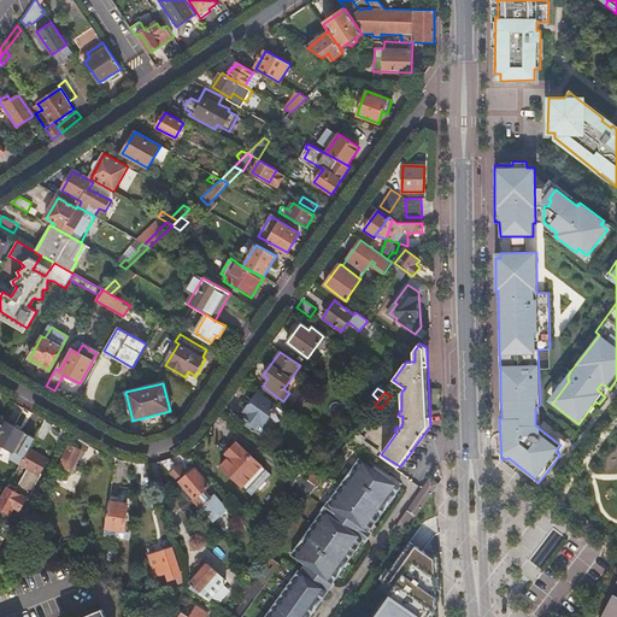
[(241,422),(264,439),(277,421),(270,416),(276,407),(258,394),(244,412),(247,415),(241,422)]
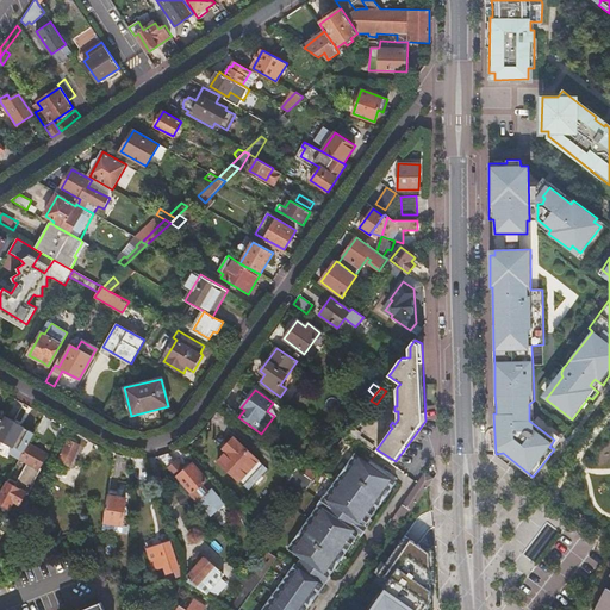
[(267,411),(274,416),(280,408),(273,403),(267,411)]
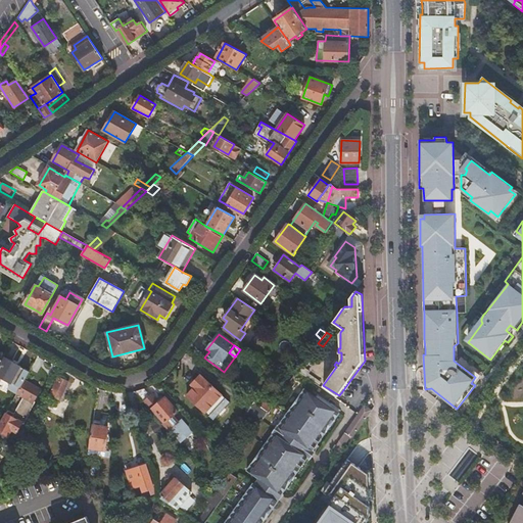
[(308,355),(304,363),(307,365),(313,358),(308,355)]
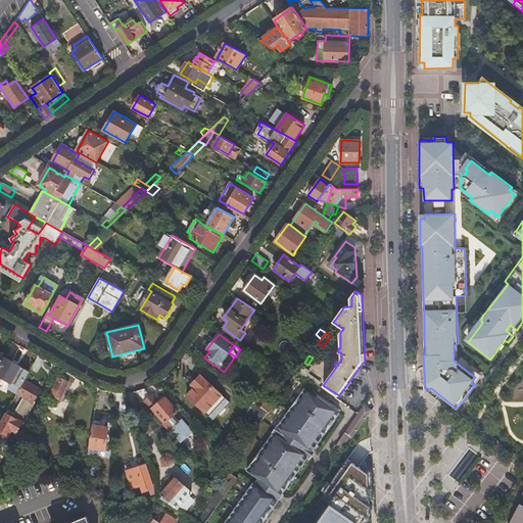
[(27,376),(29,373),(5,360),(0,369),(0,388),(2,389),(4,386),(17,394),(20,387),(25,381),(27,376)]
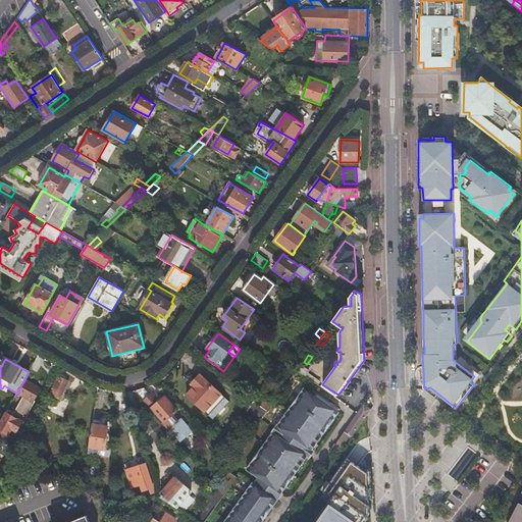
[(301,365),(297,370),(306,376),(309,372),(301,365)]
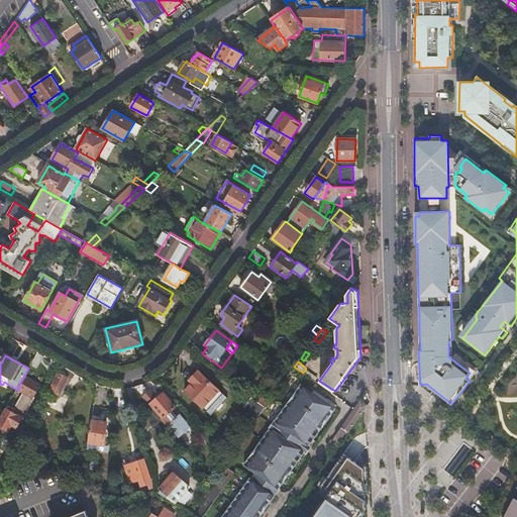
[(48,392),(59,397),(67,379),(58,374),(48,392)]
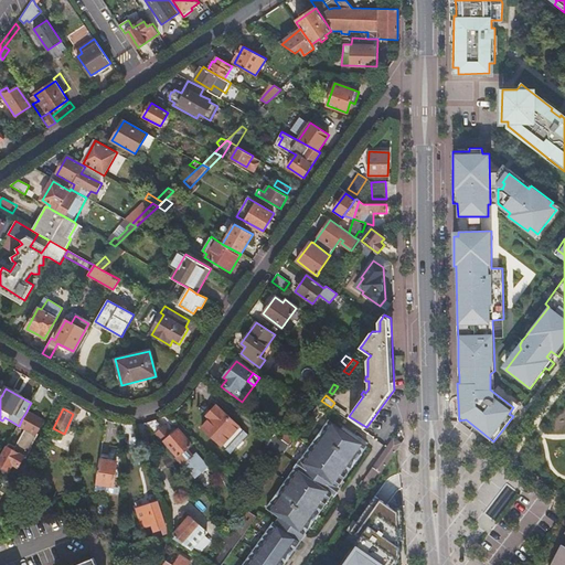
[(298,422),(304,426),(313,413),(308,408),(298,422)]
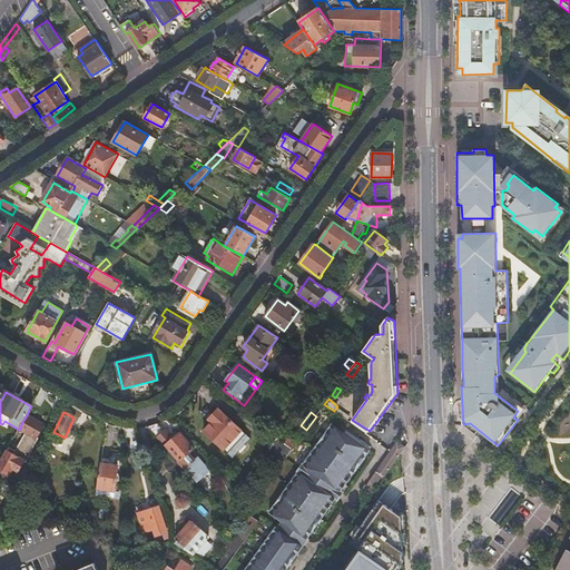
[(204,432),(224,451),(242,432),(222,413),(204,432)]
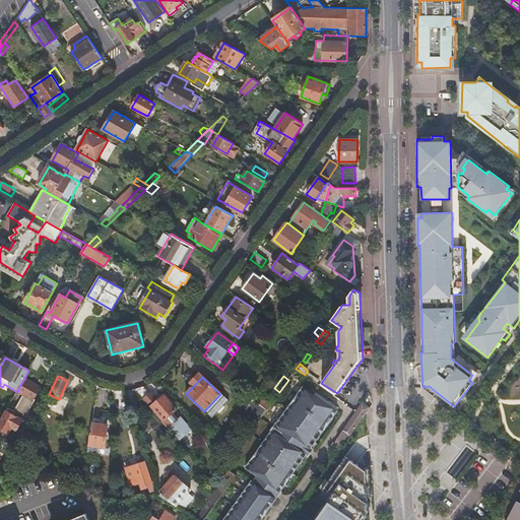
[(7,411),(0,424),(0,435),(1,436),(4,430),(9,433),(12,427),(18,430),(22,420),(24,421),(30,411),(29,410),(37,399),(36,399),(42,387),(24,379),(20,385),(17,392),(23,395),(14,412),(8,409),(7,411)]
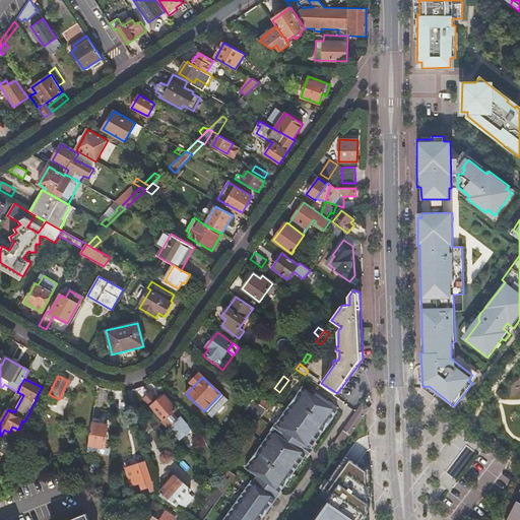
[(132,389),(145,404),(150,400),(153,403),(150,405),(151,406),(164,420),(180,439),(190,430),(180,417),(177,420),(171,414),(177,409),(164,395),(164,394),(163,395),(160,393),(155,397),(151,391),(150,392),(142,386),(141,387),(140,387),(138,387),(137,388),(136,388),(135,388),(134,388),(132,389)]
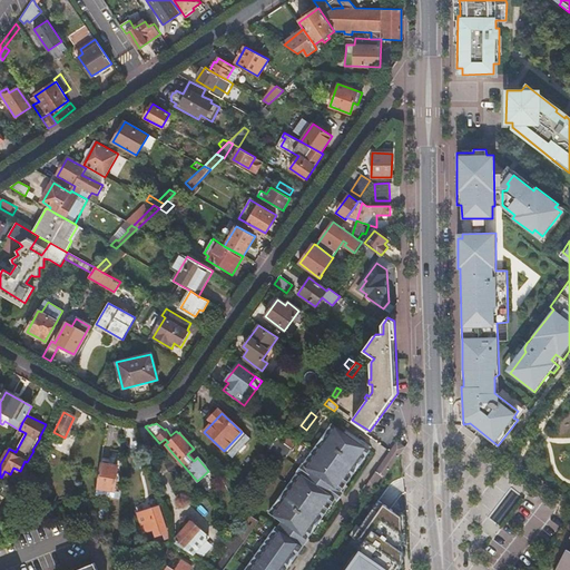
[(332,424),(282,495),(317,521),(342,485),(338,483),(365,446),(332,424)]
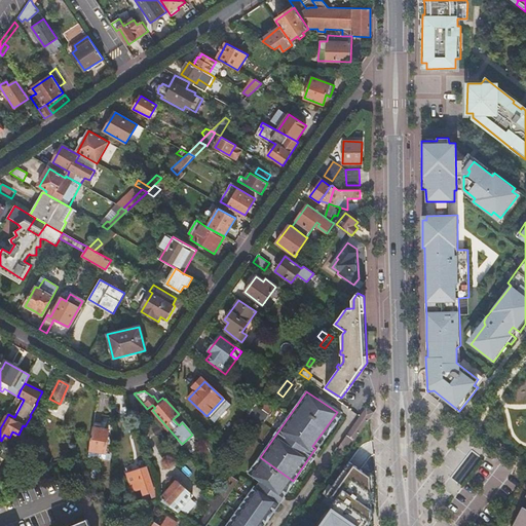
[(263,410),(269,415),(277,405),(272,401),(270,400),(263,410)]
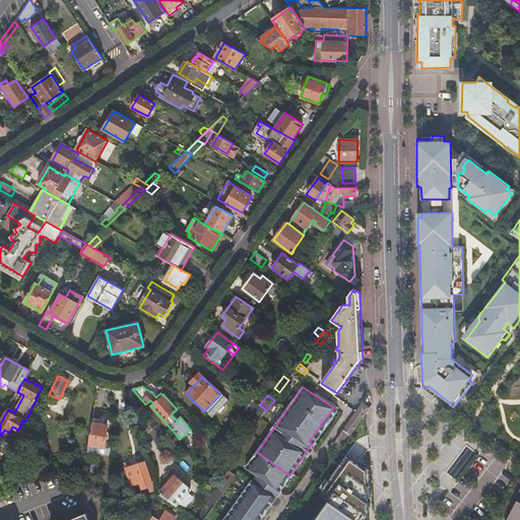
[(259,419),(265,411),(266,410),(260,405),(254,401),(247,410),(259,419)]
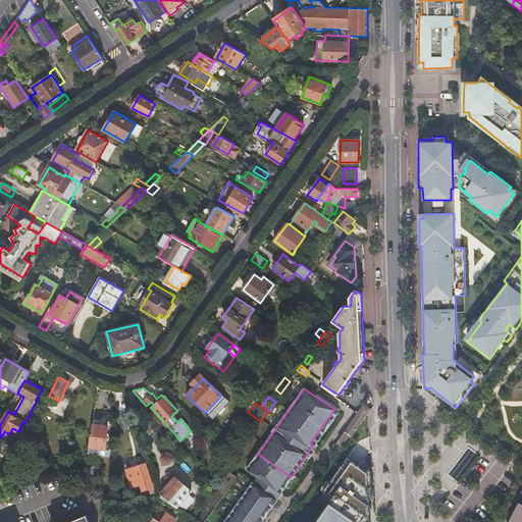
[(351,425),(349,424),(337,440),(343,444),(349,435),(351,436),(368,412),(362,408),(351,425)]
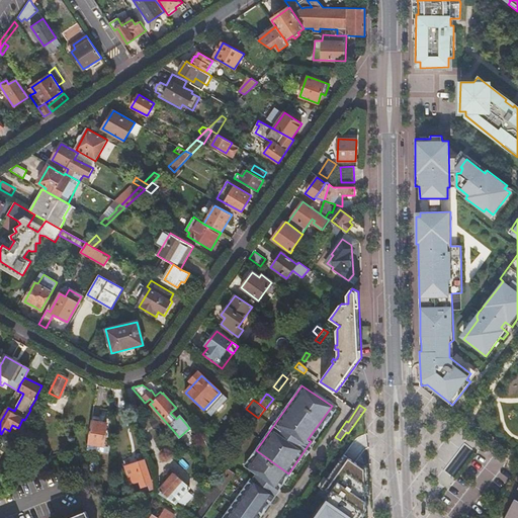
[(308,439),(311,441),(313,443),(323,427),(325,428),(333,417),(332,415),(336,409),(332,406),(308,439)]
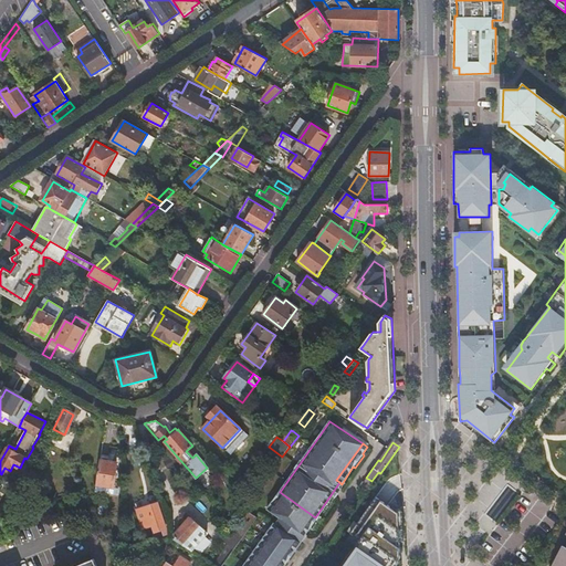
[(101,460),(96,484),(114,486),(117,462),(101,460)]
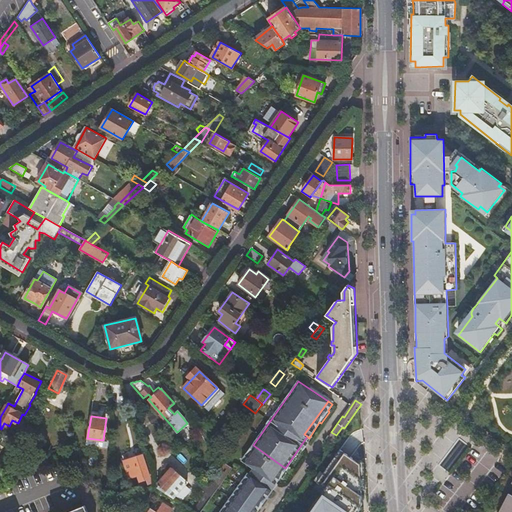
[(297,511),(375,511),(361,419),(297,511)]
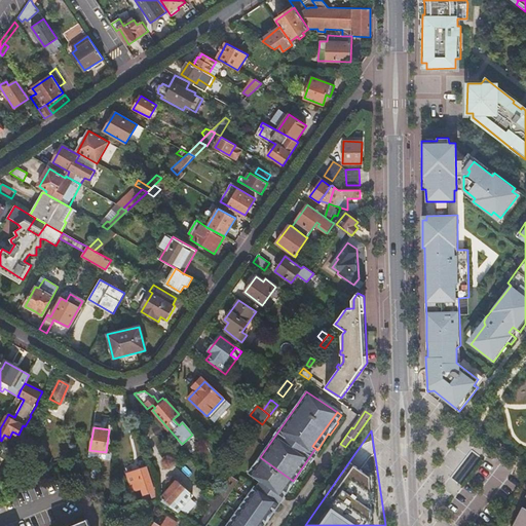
[(255,486),(226,525),(263,525),(288,491),(289,492),(298,479),(296,479),(307,463),(309,464),(318,450),(317,450),(315,448),(293,481),(260,457),(249,473),(262,482),(258,487),(255,486)]
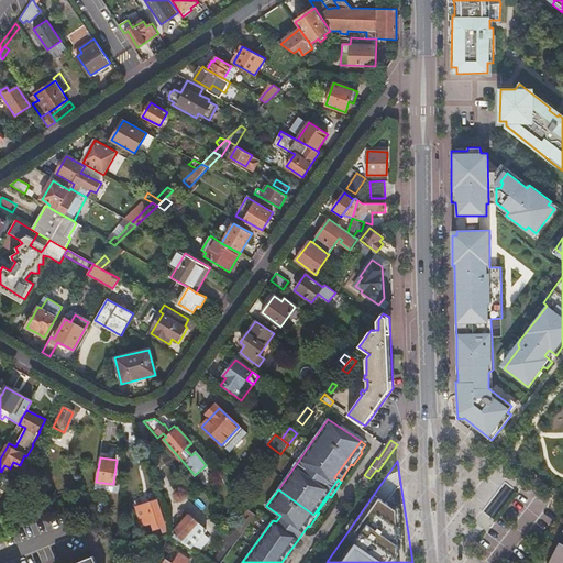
[(357,483),(366,489),(370,485),(361,479),(357,483)]
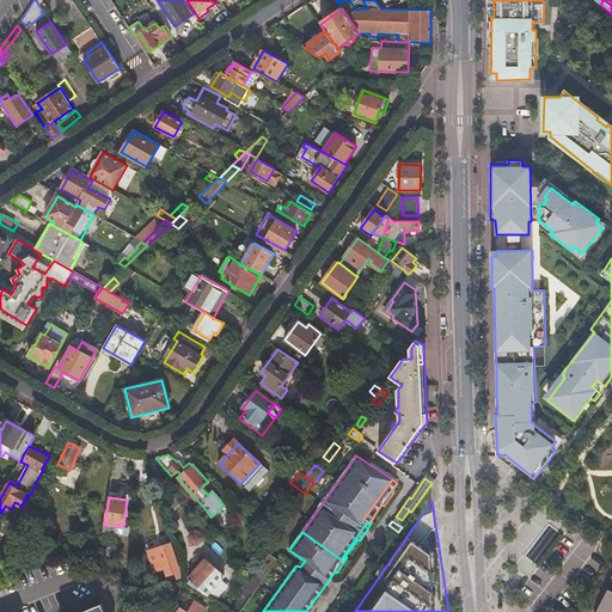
[(564,527),(548,561),(563,569),(580,534),(564,527)]
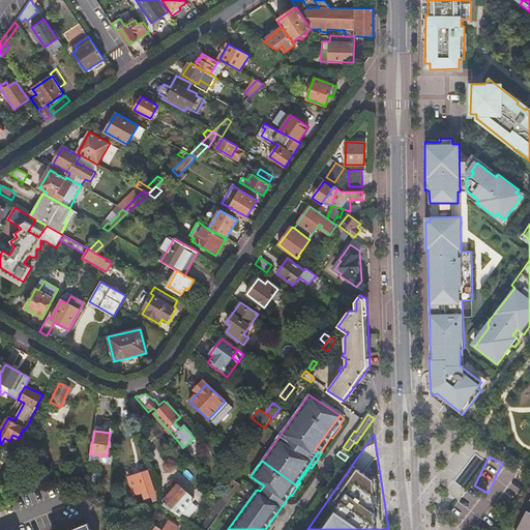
[(154,502),(160,499),(150,471),(128,478),(134,496),(144,492),(147,498),(152,497),(154,502)]
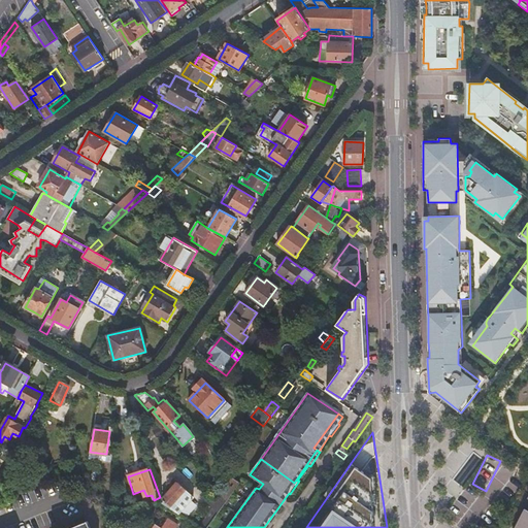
[(165,499),(163,503),(174,510),(180,501),(186,504),(191,497),(168,481),(166,481),(163,485),(164,489),(168,491),(163,498),(165,499)]
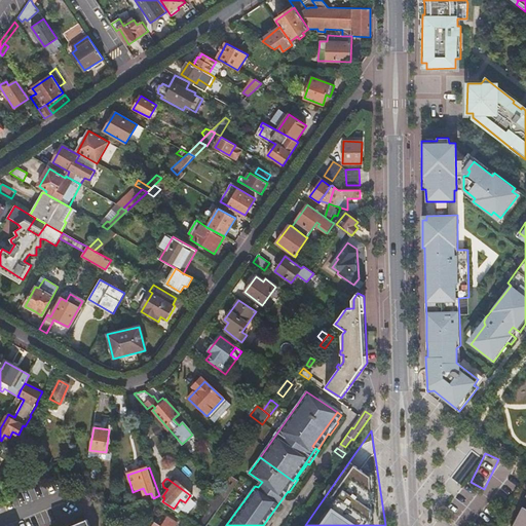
[(85,493),(96,494),(97,485),(86,484),(85,493)]
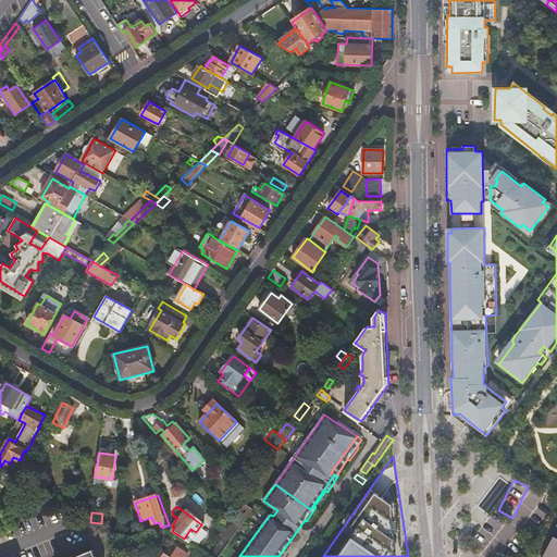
[(227,539),(214,556),(218,556),(238,528),(230,518),(229,517),(218,532),(227,539)]
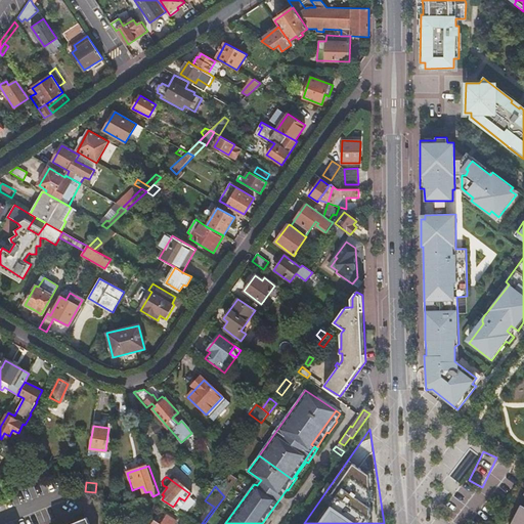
[(511,523),(521,505),(523,506),(523,494),(523,493),(523,490),(522,488),(508,523),(511,523)]
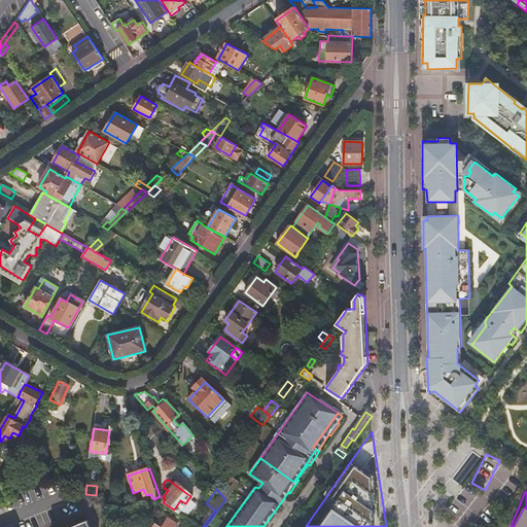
[(460,519),(472,503),(460,493),(448,508),(460,519)]
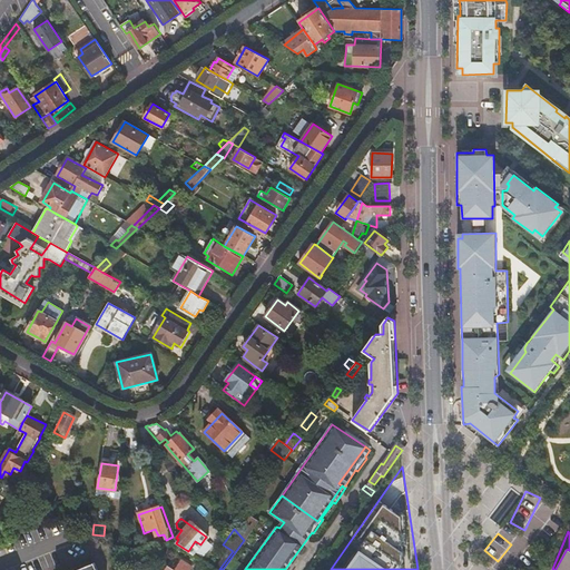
[(569,569),(569,537),(569,538),(569,550),(567,549),(556,569),(569,569)]
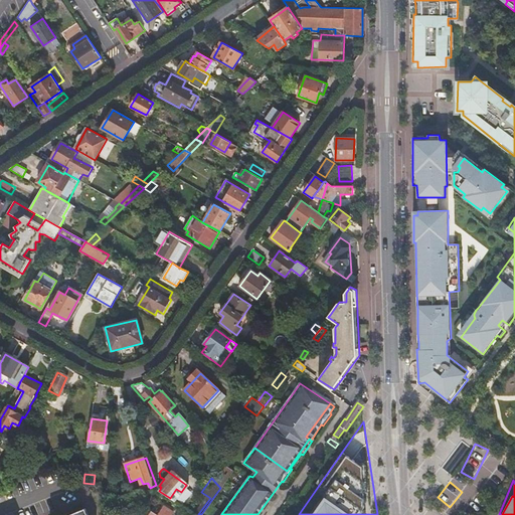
[(187,491),(180,500),(185,505),(193,497),(187,491)]
